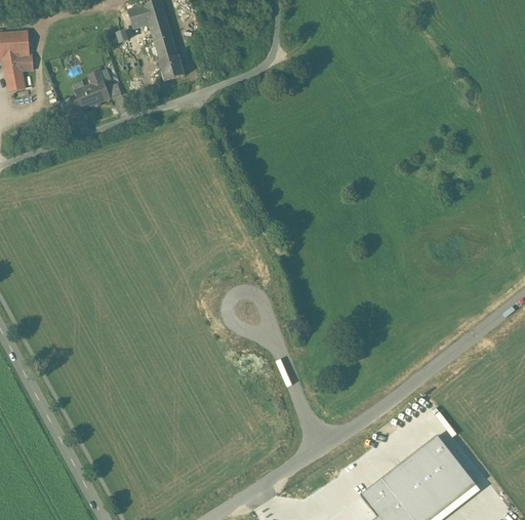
[(148,0),(127,6),(133,26),(149,22),(160,57),(158,58),(165,78),(185,72),(179,52),(177,53),(162,0),(148,0)]
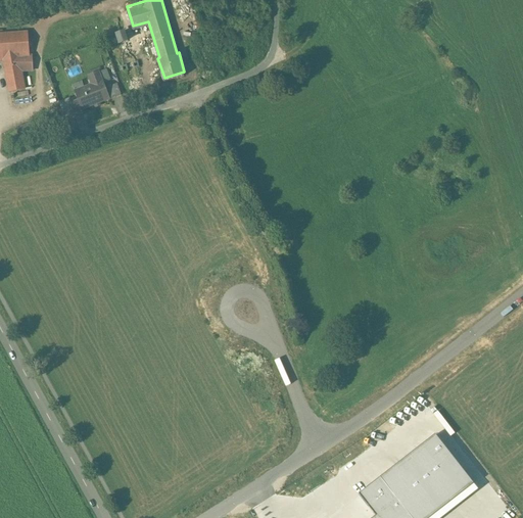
[(28,28),(0,30),(0,54),(3,54),(4,62),(9,60),(15,87),(25,85),(18,53),(29,52),(28,28)]
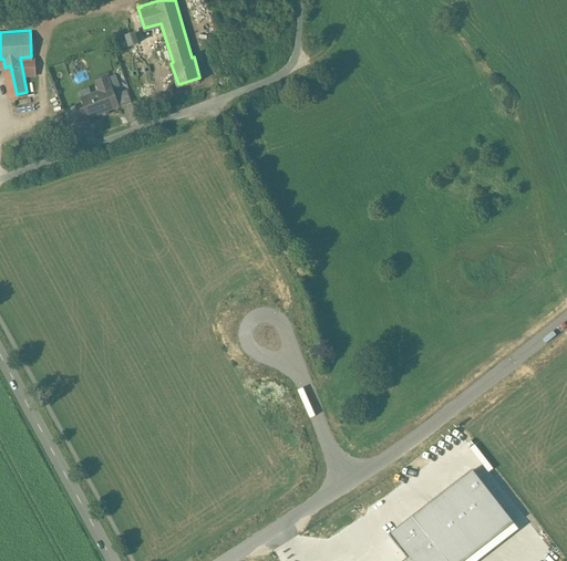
[(129,43),(140,41),(138,30),(127,31),(129,43)]
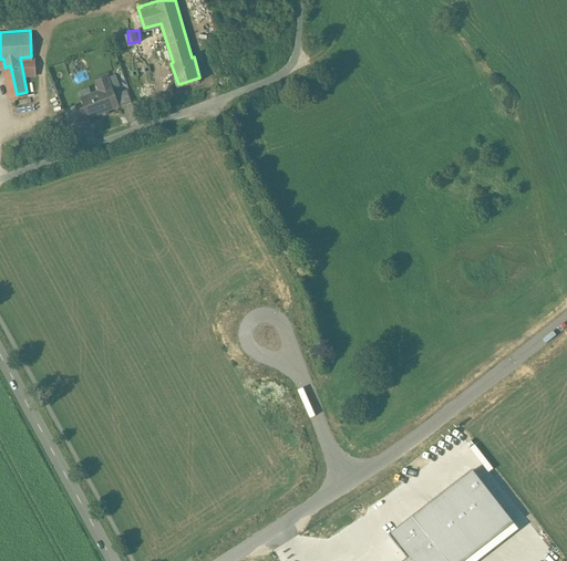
[(84,103),(78,106),(84,121),(91,118),(90,113),(119,102),(119,101),(124,99),(125,102),(132,99),(127,86),(121,90),(121,91),(115,93),(107,73),(96,79),(101,90),(82,96),(84,103)]
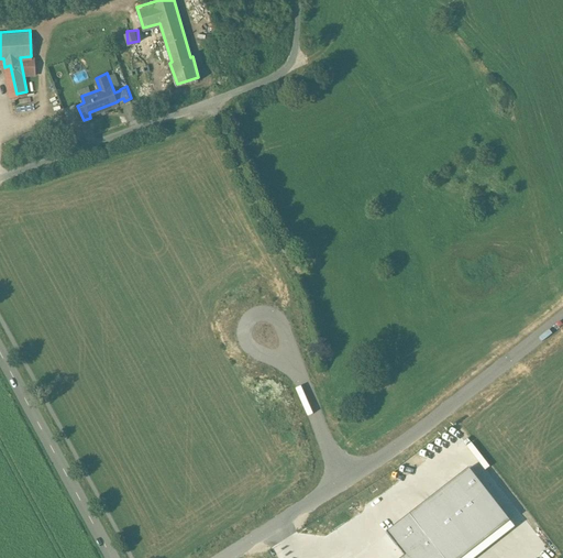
[(386,533),(405,556),(401,557),(462,557),(510,521),(468,468),(386,533)]
